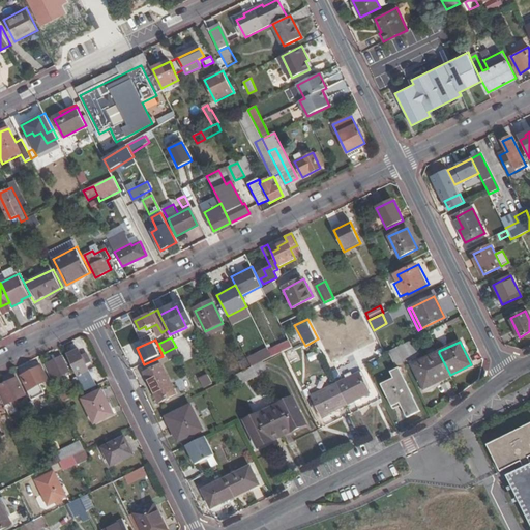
[(404,360),(404,361),(414,357),(407,343),(398,348),(404,360)]
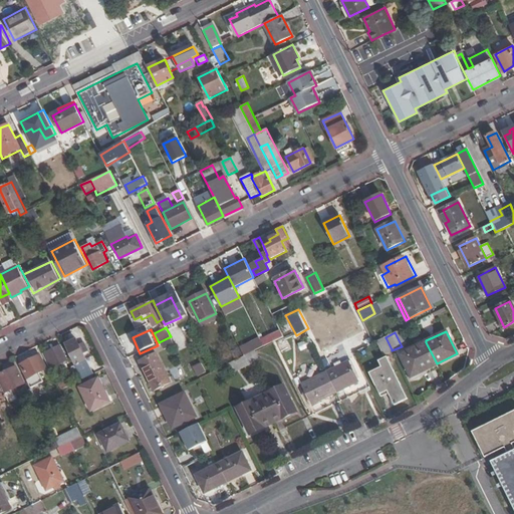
[(386,337),(377,341),(383,353),(392,349),(386,337)]
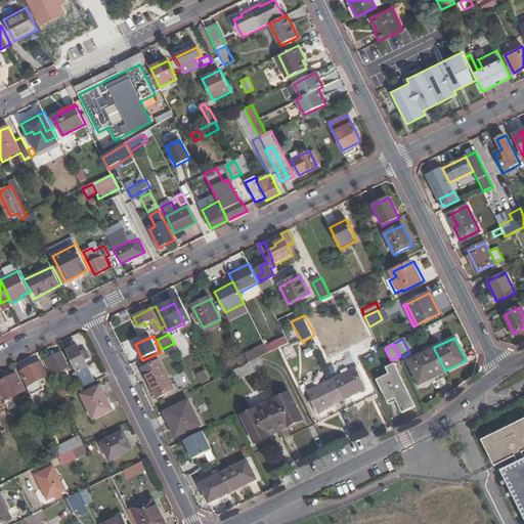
[(78,346),(67,351),(78,374),(82,382),(92,376),(78,346)]
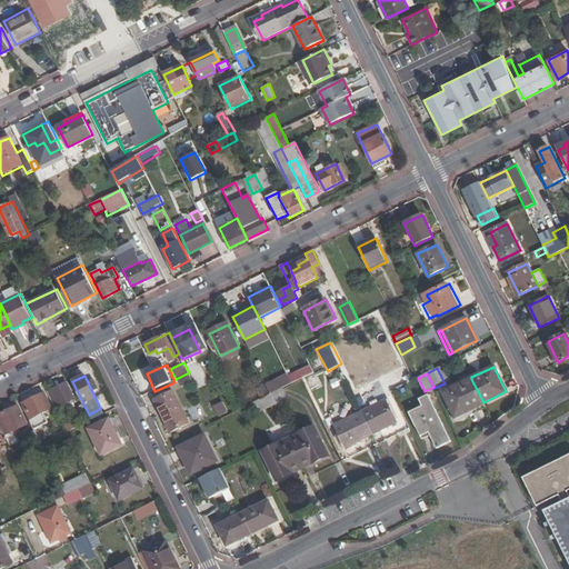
[(309,381),(312,390),(321,387),(318,378),(309,381)]
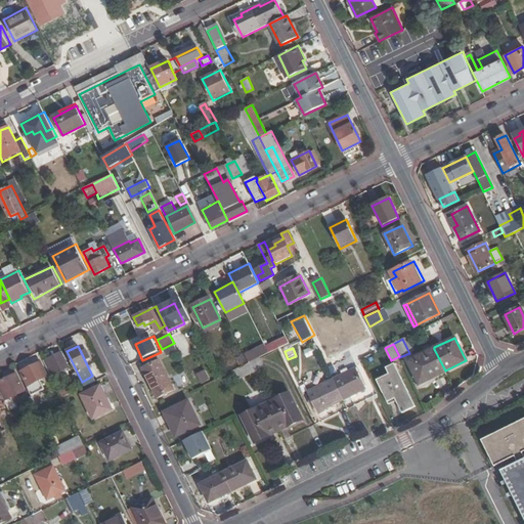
[(420,384),(445,370),(434,349),(409,361),(419,381),(420,384)]
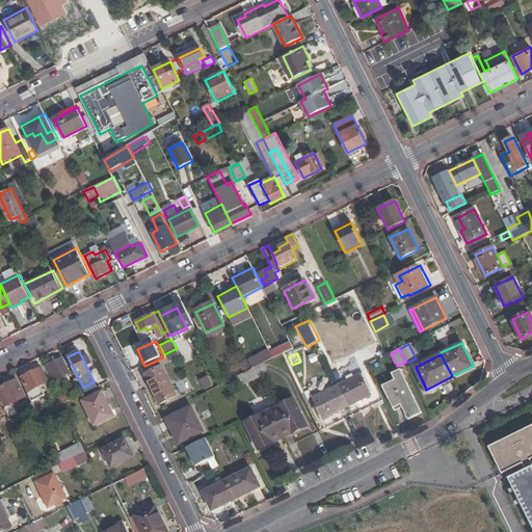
[(61,358),(44,367),(50,381),(56,378),(57,380),(70,374),(61,358)]
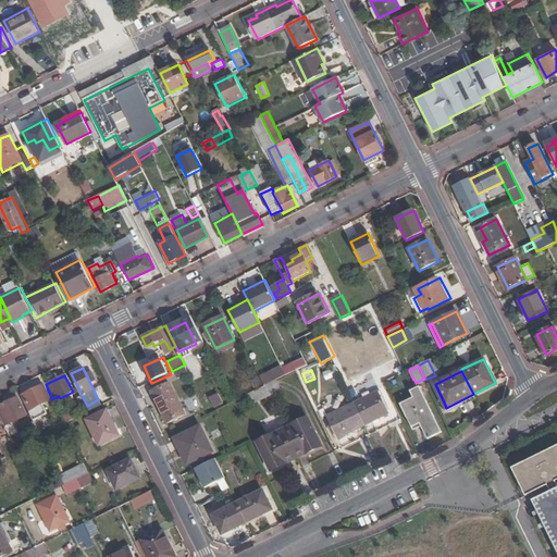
[(281,392),(275,381),(264,386),(262,387),(268,398),(281,392)]
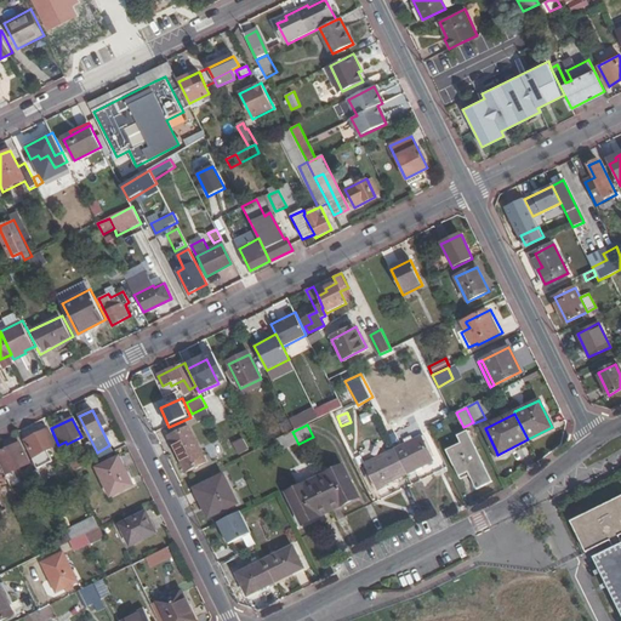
[(174,438),(181,451),(178,453),(188,472),(208,462),(191,429),(174,438)]
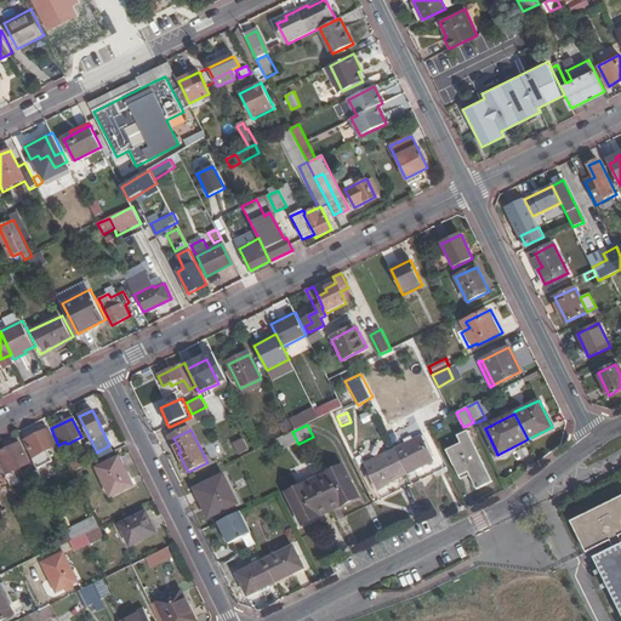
[(26,442),(34,457),(56,446),(47,431),(26,442)]
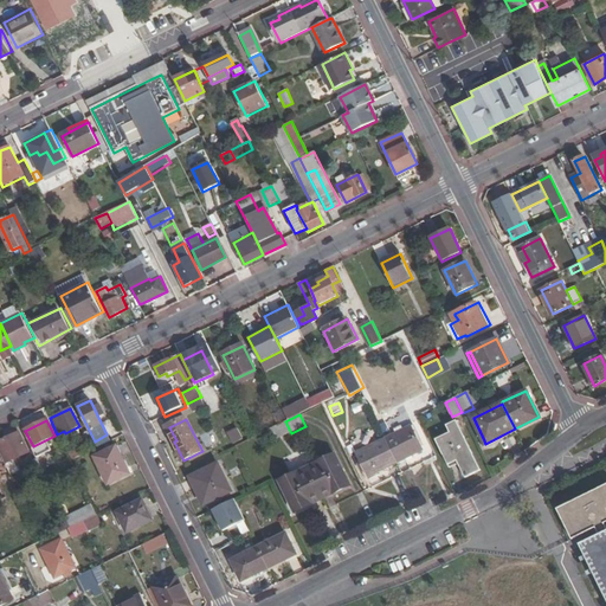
[(450,432),(437,439),(450,468),(458,464),(464,477),(479,470),(456,420),(446,425),(450,432)]
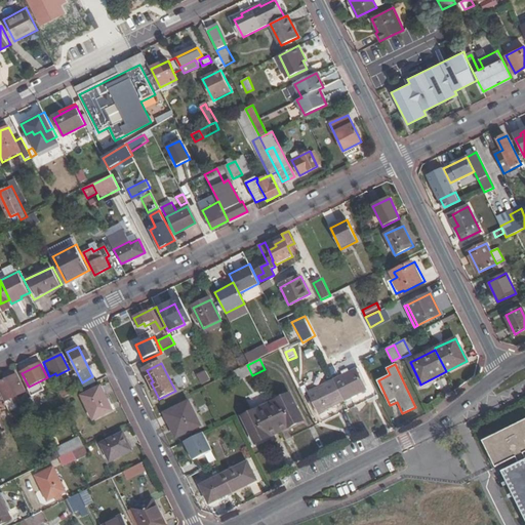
[(237,382),(252,375),(247,365),(232,373),(237,382)]
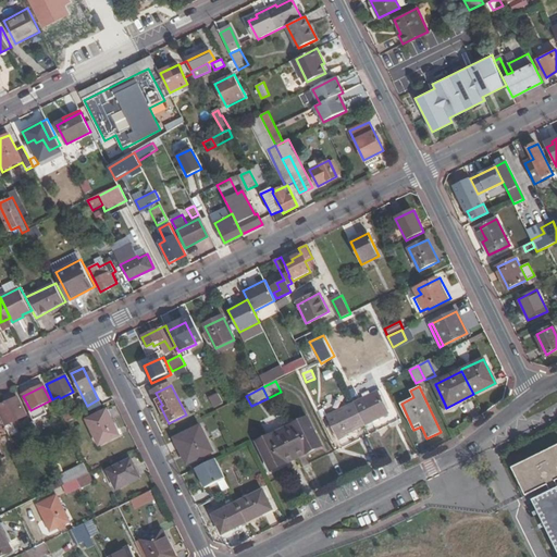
[(209,398),(214,407),(224,401),(219,393),(209,398)]
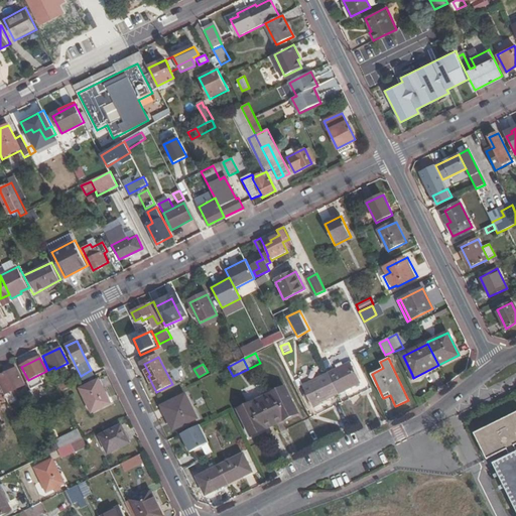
[(328,374),(337,392),(358,382),(349,364),(328,374)]
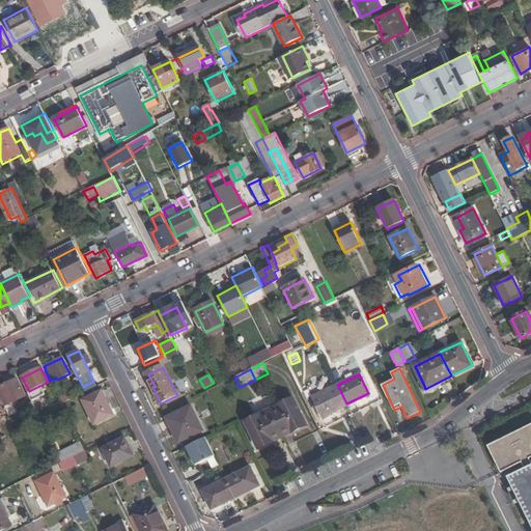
[(79,390),(83,388),(83,387),(79,379),(74,381),(79,390)]
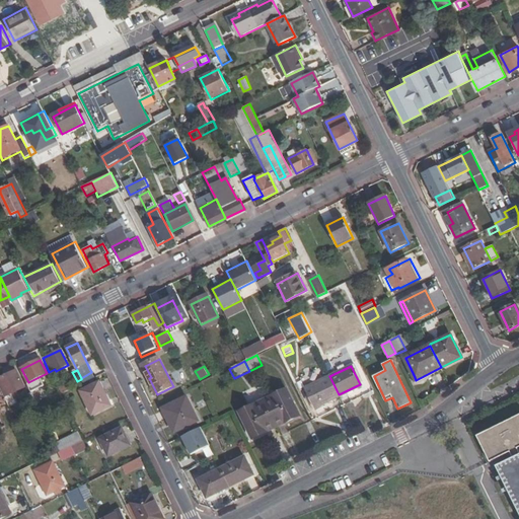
[(0,378),(0,386),(11,410),(18,405),(15,399),(12,400),(10,395),(25,388),(16,371),(0,378)]
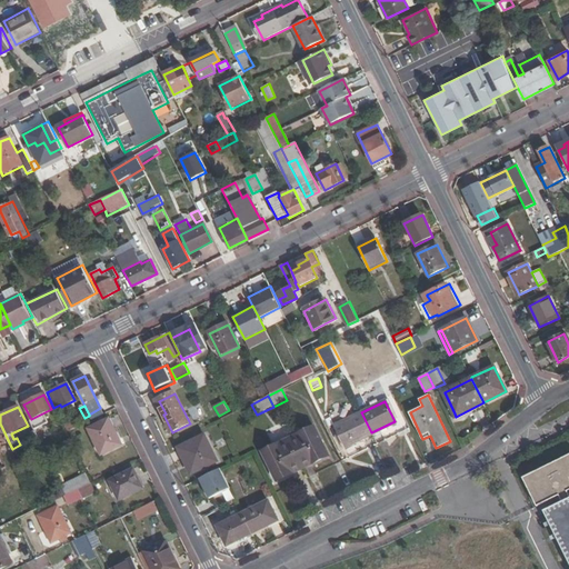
[(345,447),(371,432),(361,412),(335,426),(345,447)]
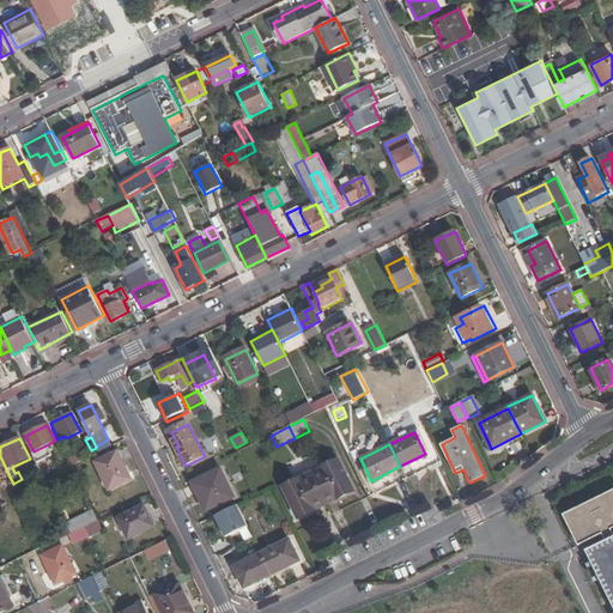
[(96,463),(110,491),(132,480),(119,453),(96,463)]
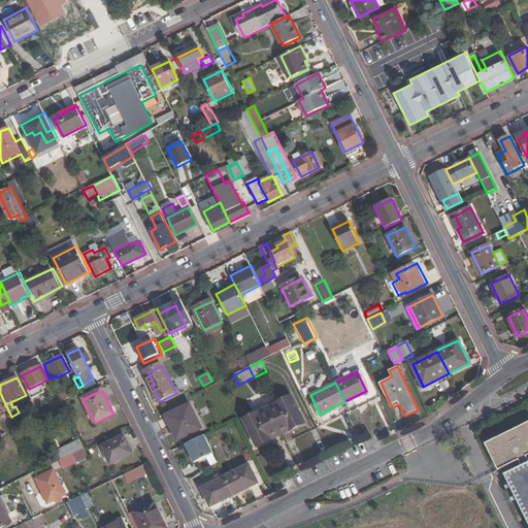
[(33,391),(28,393),(32,399),(32,400),(37,398),(33,391)]
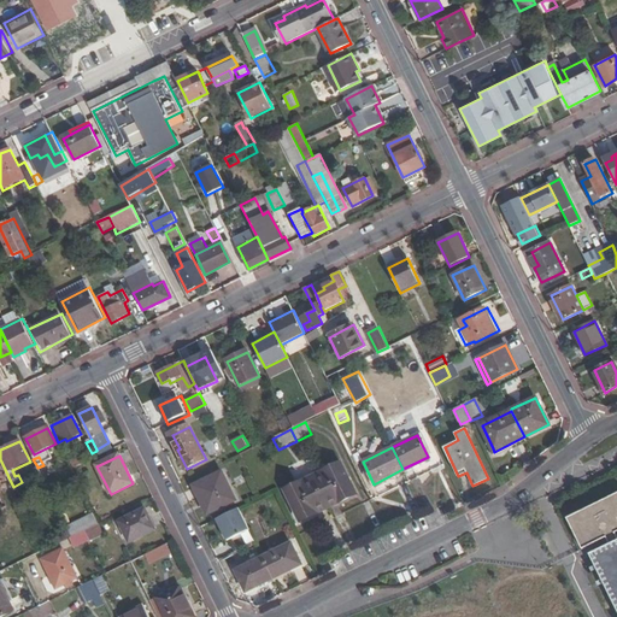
[(313,476),(328,507),(356,493),(340,463),(313,476)]
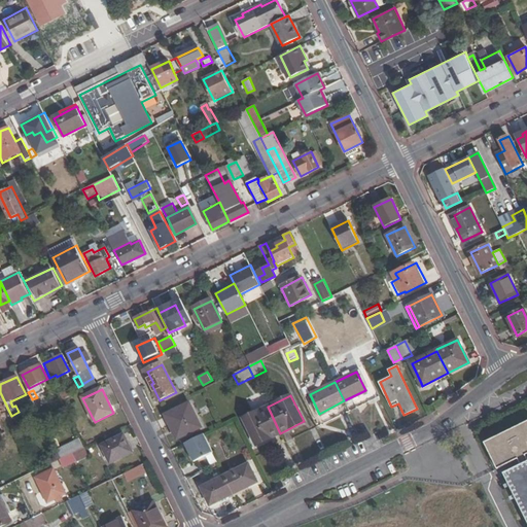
[(32,399),(32,398),(26,401),(31,411),(36,408),(32,399)]
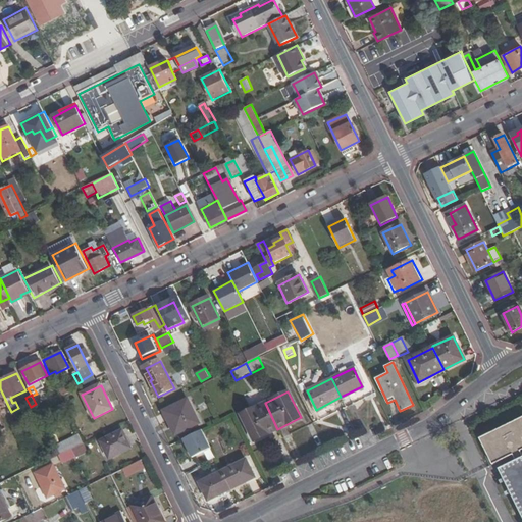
[(199,423),(189,402),(165,414),(169,422),(171,421),(177,434),(199,423)]
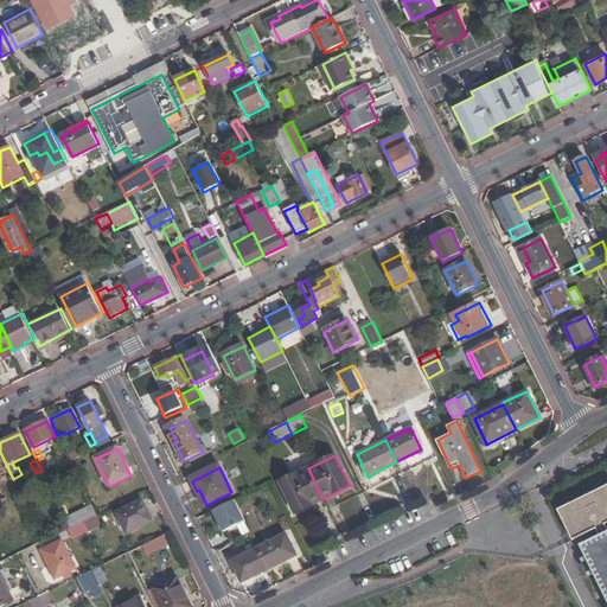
[(295,512),(323,499),(308,468),(280,483),(295,512)]
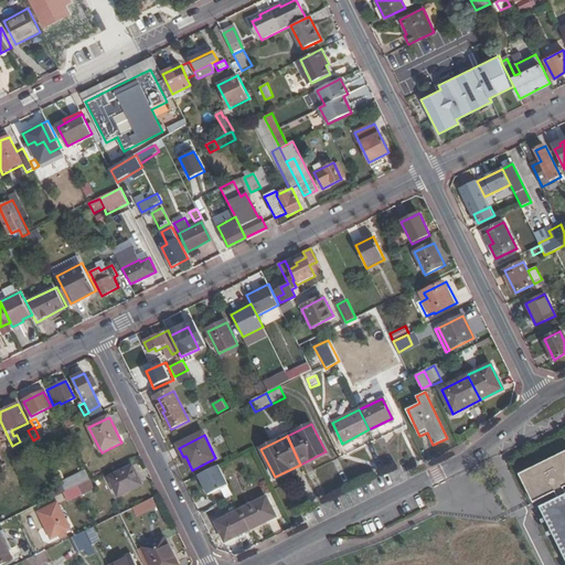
[(564,564),(564,456),(521,479),(535,508),(557,497),(560,500),(542,509),(564,556),(564,564)]
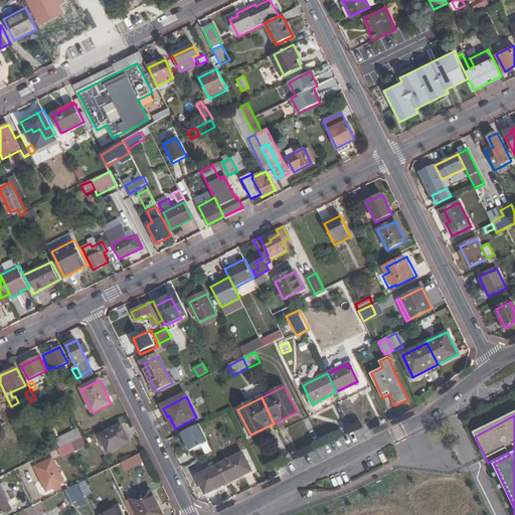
[(109,453),(131,443),(123,425),(102,437),(109,453)]
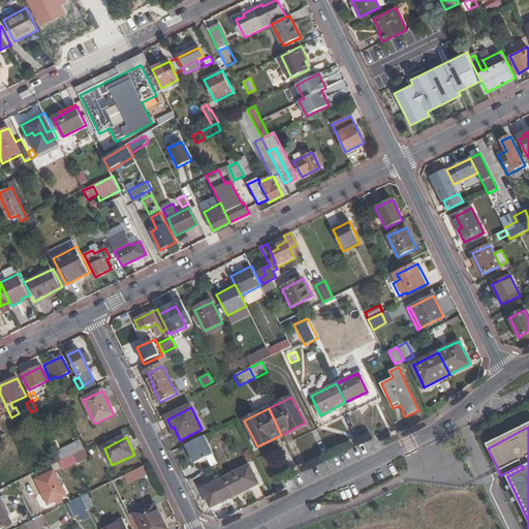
[(205,437),(185,446),(193,465),(214,456),(205,437)]
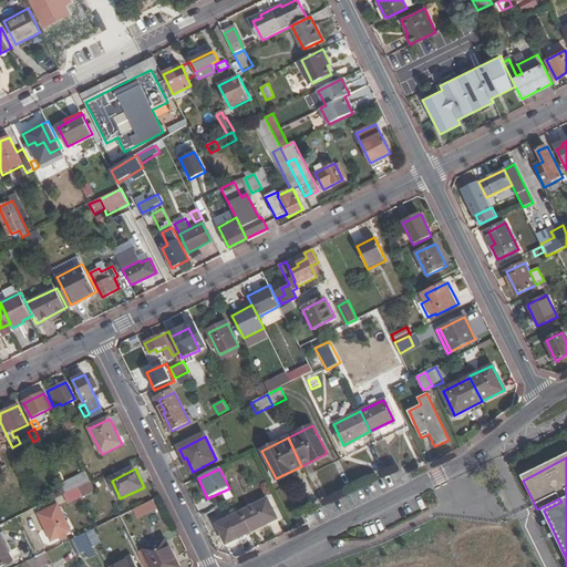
[(80,487),(85,500),(94,495),(88,483),(80,487)]
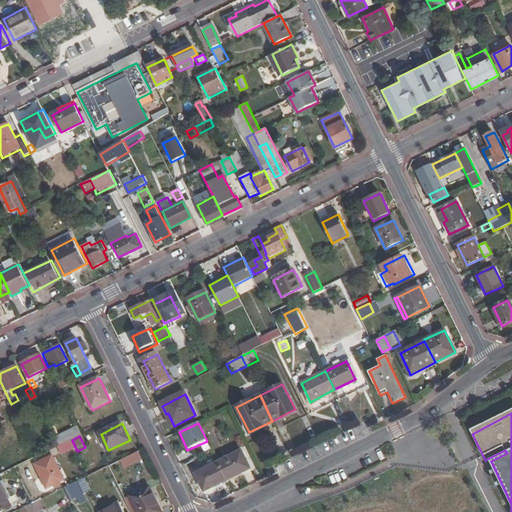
[(140,451),(121,460),(125,468),(144,459),(140,451)]
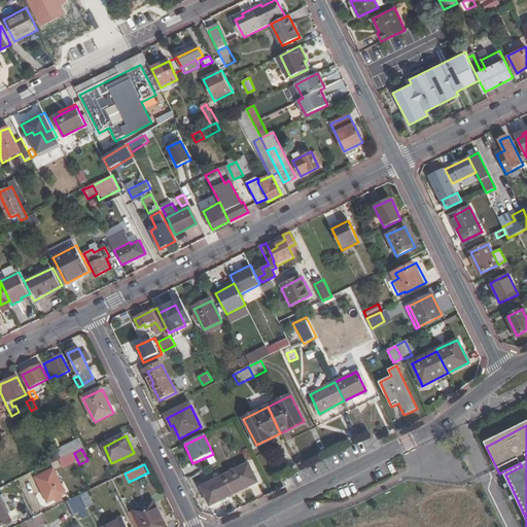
[(224,476),(234,493),(257,482),(248,464),(224,476)]
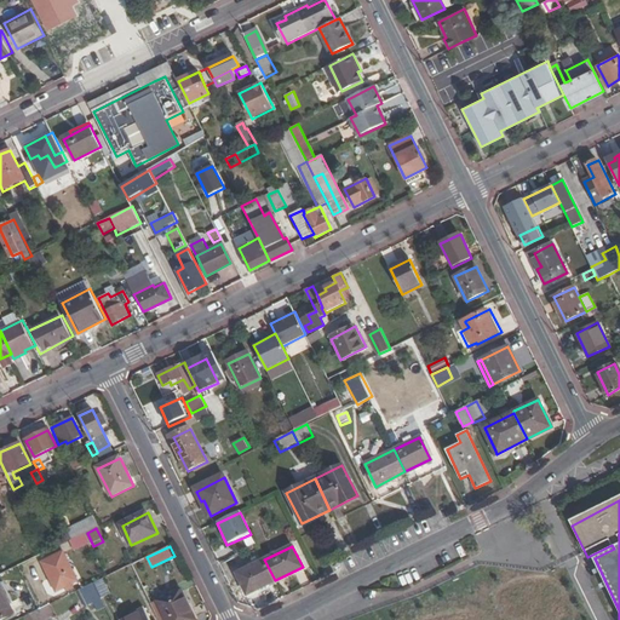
[(65,552),(45,562),(58,591),(79,580),(65,552)]
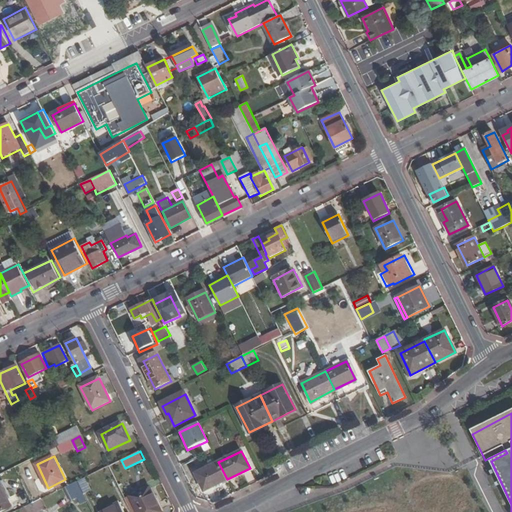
[(203,490),(227,479),(218,462),(196,473),(203,490)]
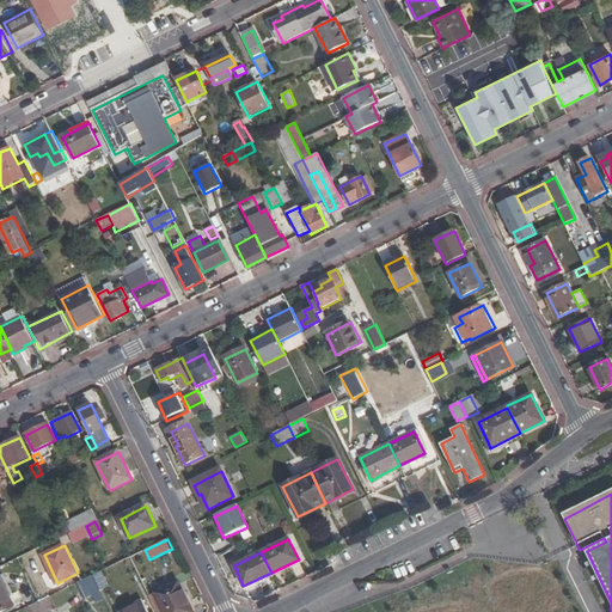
[(102,591),(110,587),(104,570),(95,574),(102,591)]
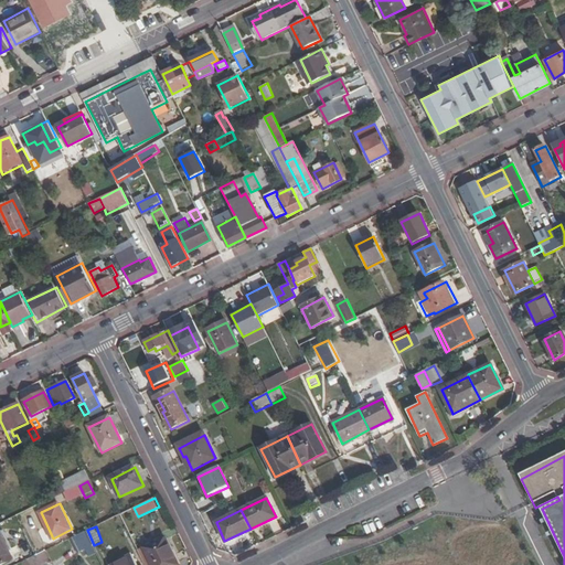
[(0,534),(8,551),(9,551),(13,548),(4,530),(0,532),(0,534)]
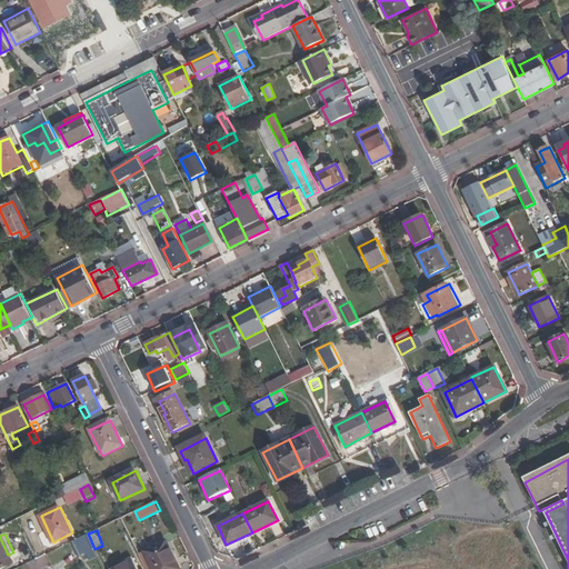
[(86,536),(73,541),(81,556),(93,550),(86,536)]
